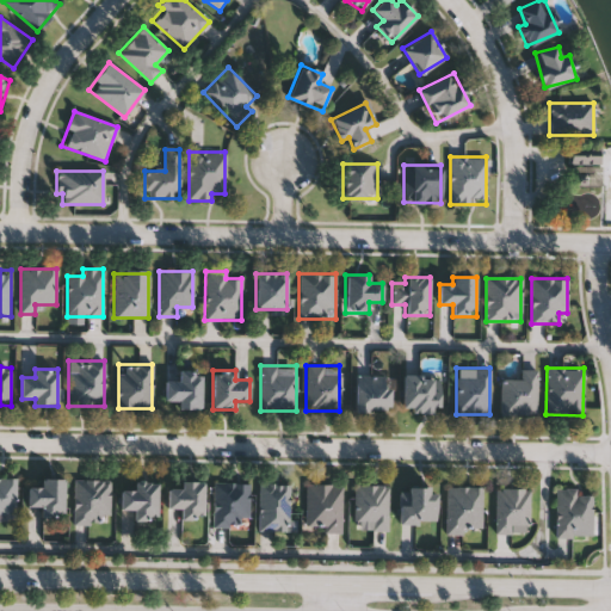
[(536,370),(536,415),(500,415),(500,380),(519,380),(519,370),(536,370)]
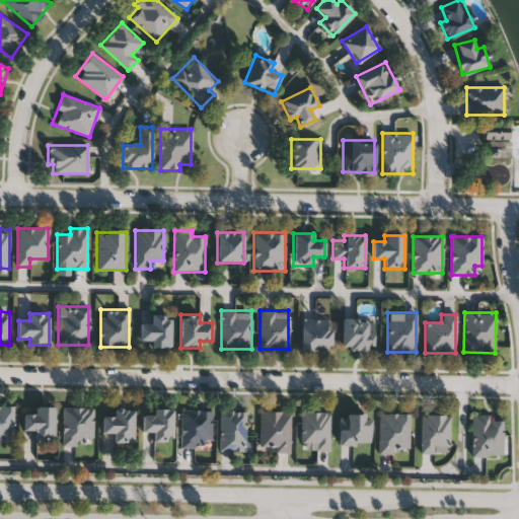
[(140,341),(140,322),(151,322),(151,315),(171,315),(171,347),(151,347),(151,341),(140,341)]
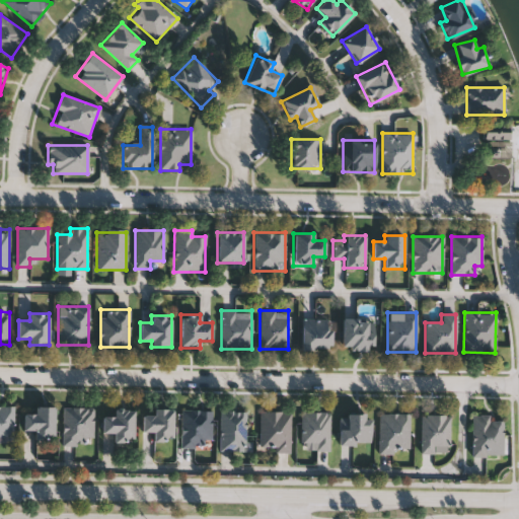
[(302,350),(302,319),(331,319),(331,350),(302,350)]
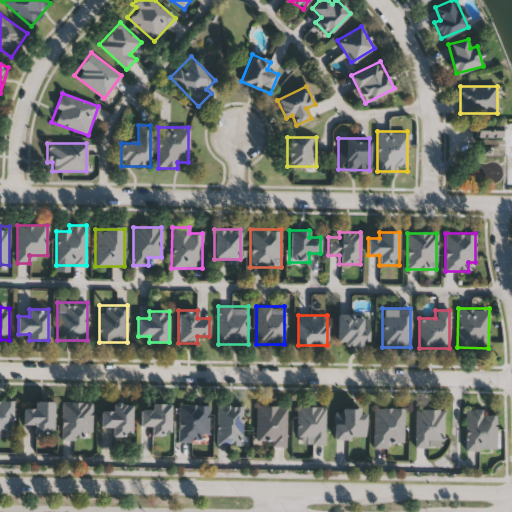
[(338,315),(368,315),(368,346),(338,346),(338,315)]
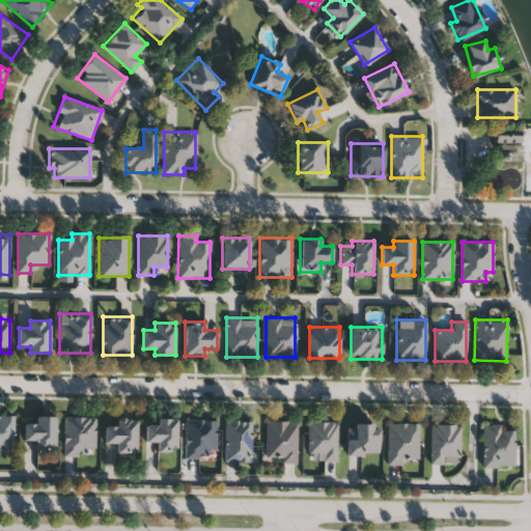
[(0,446),(0,416),(12,416),(12,446),(0,446)]
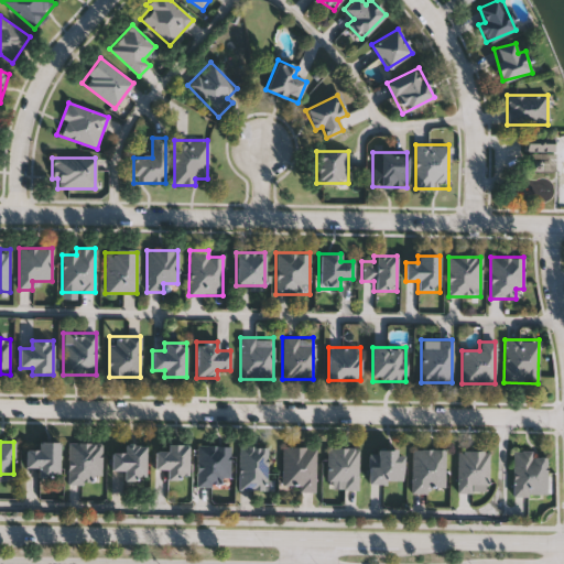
[(58,442),(58,478),(38,478),(38,467),(25,467),(25,451),(38,451),(38,442),(58,442)]
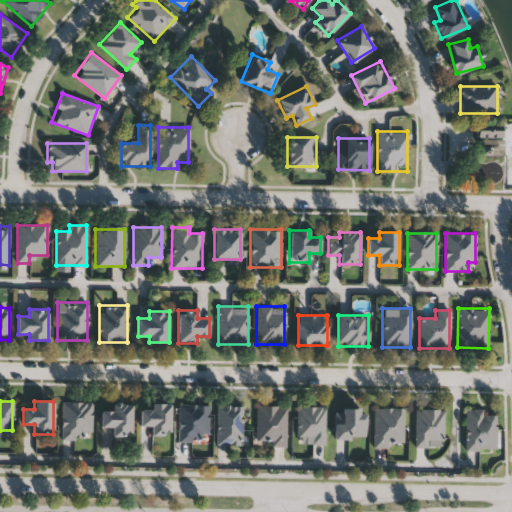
[(62,438),(62,401),(92,401),(92,438),(62,438)]
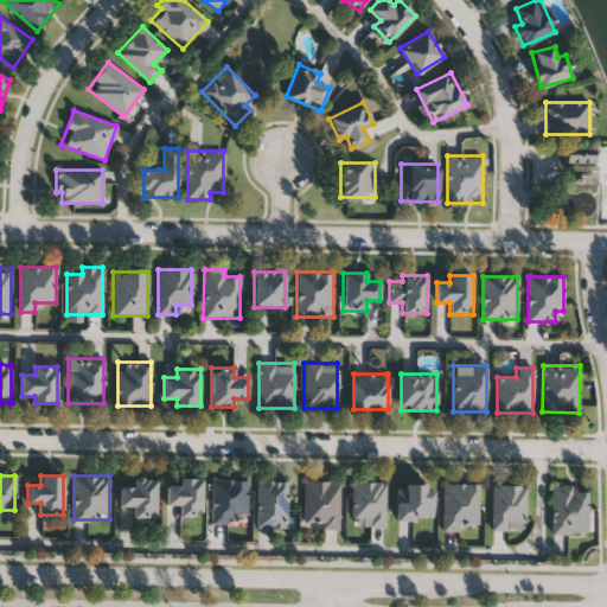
[(203,479),(203,515),(180,515),(180,505),(166,505),(166,486),(179,486),(179,479),(203,479)]
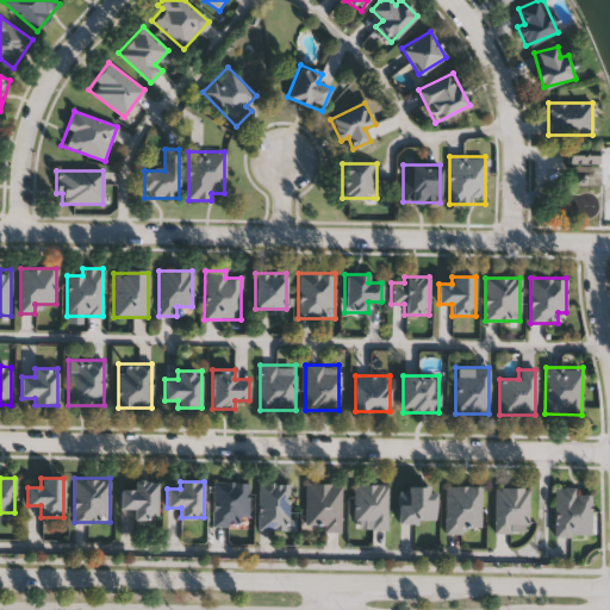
[(120,509),(120,490),(134,490),(134,483),(157,483),(157,520),(135,520),(135,509),(120,509)]
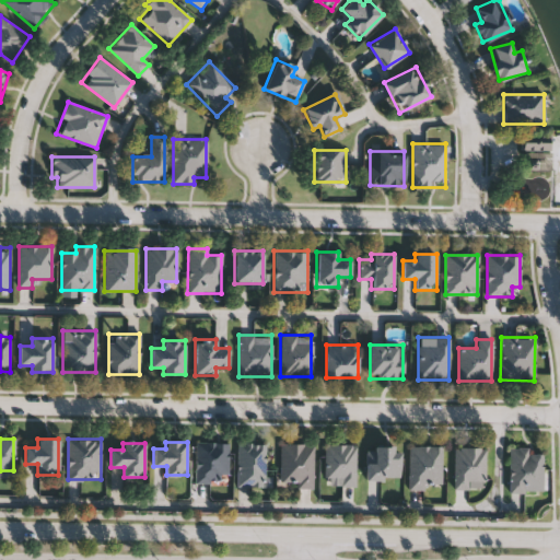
[(196,443),(229,443),(229,475),(218,475),(218,482),(196,482),(196,443)]
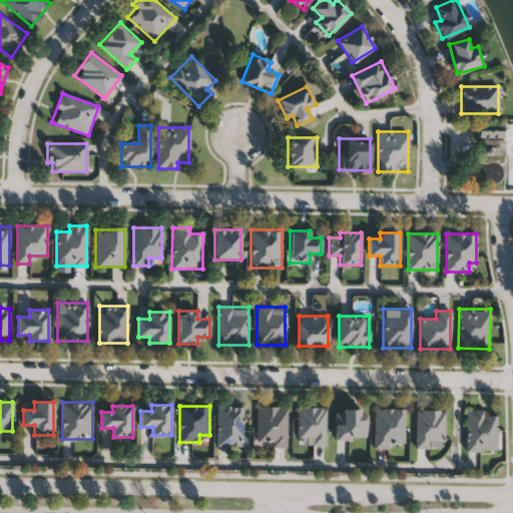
[(242,406),(242,445),(217,445),(217,406),(242,406)]
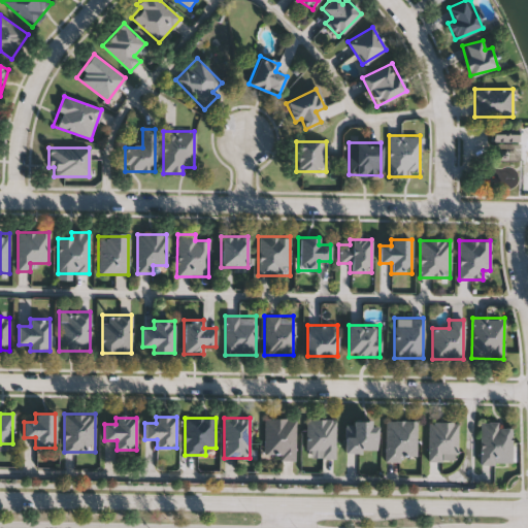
[(295,418),(295,459),(264,459),(264,418),(295,418)]
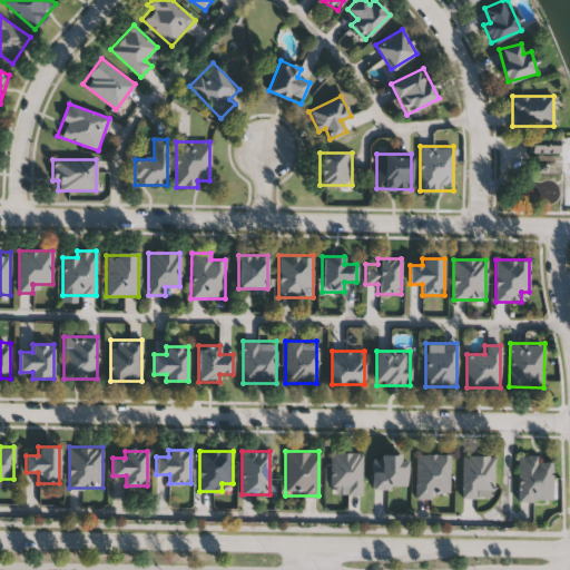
[(331,485),(331,452),(362,452),(362,494),(346,494),(346,485),(331,485)]
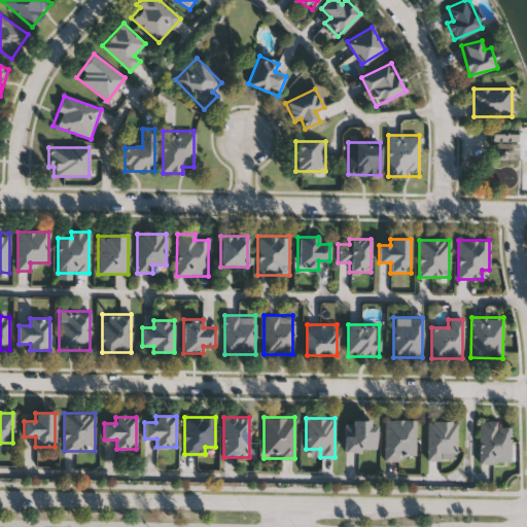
[(376,452),(344,451),(344,420),(377,421),(376,452)]
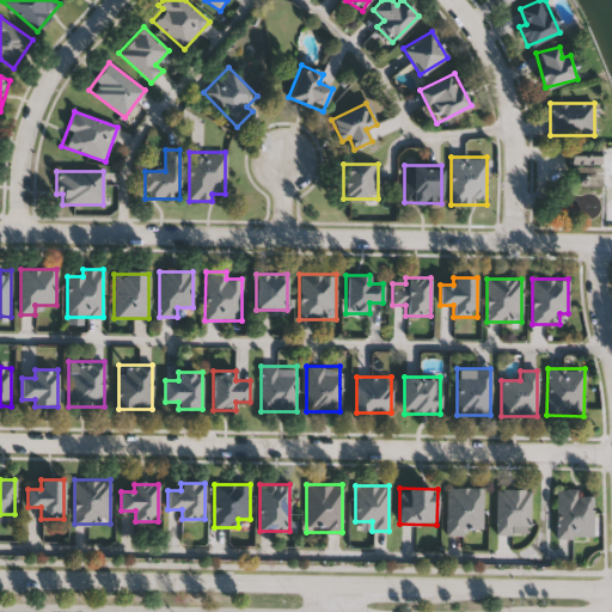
[(483,488),(483,533),(446,533),(446,488),(483,488)]
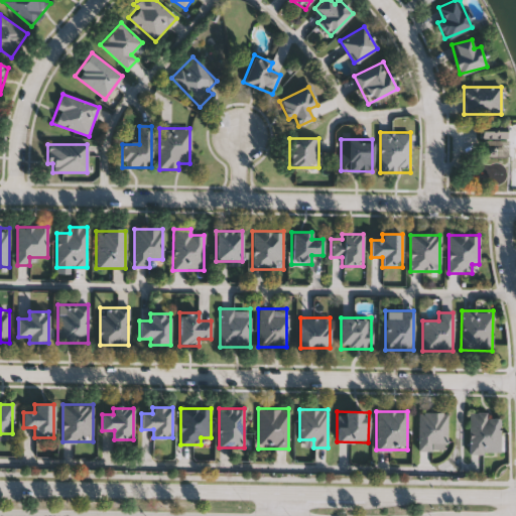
[(446,412),(446,449),(418,449),(418,412),(446,412)]
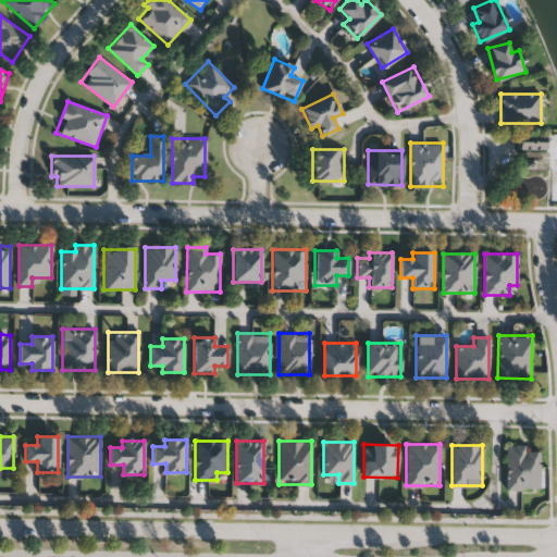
[(540,450),(540,490),(506,490),(506,445),(525,445),(525,450),(540,450)]
